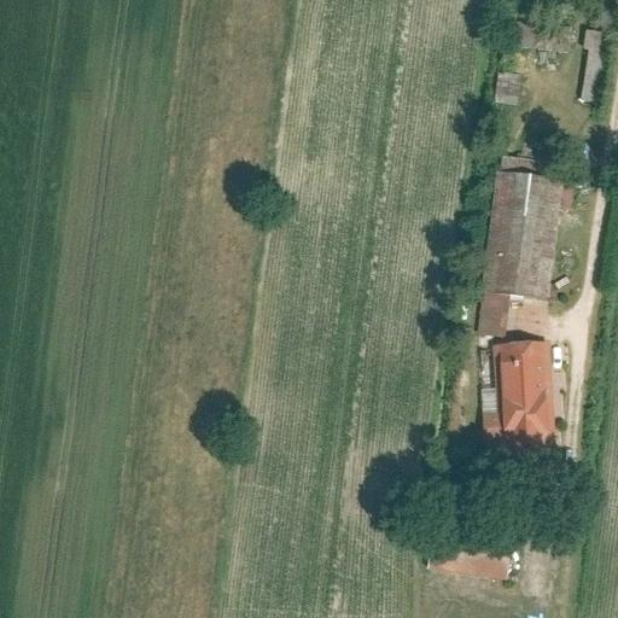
[(590,33),(578,100),(596,103),(608,35),(590,33)]
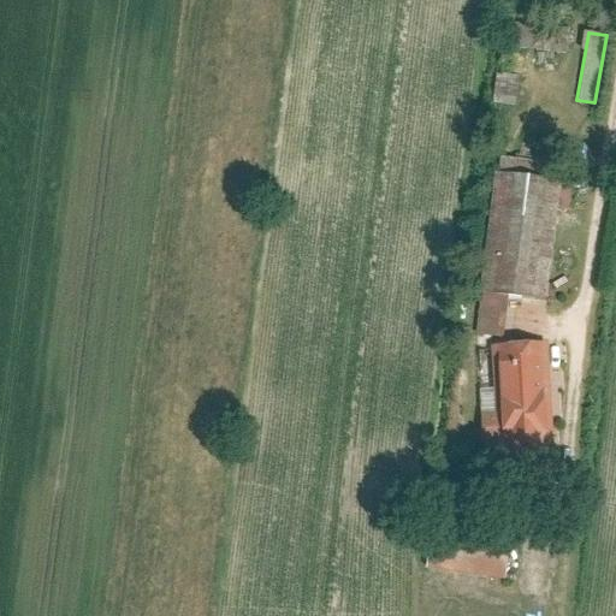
[(569,175),(575,142),(521,131),(515,165),(569,175)]
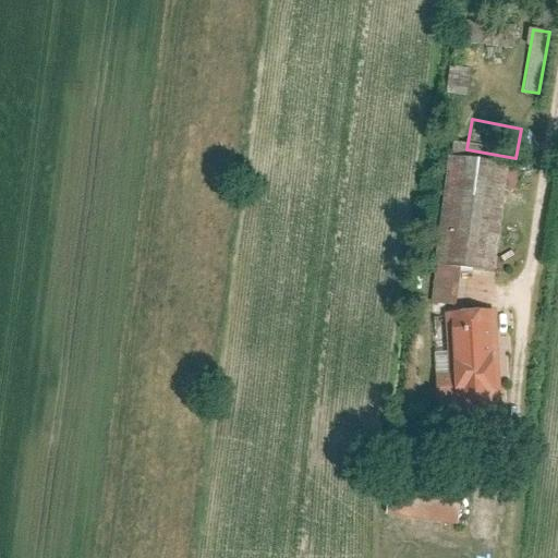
[(512,162),(449,155),(435,262),(498,269),(512,162)]
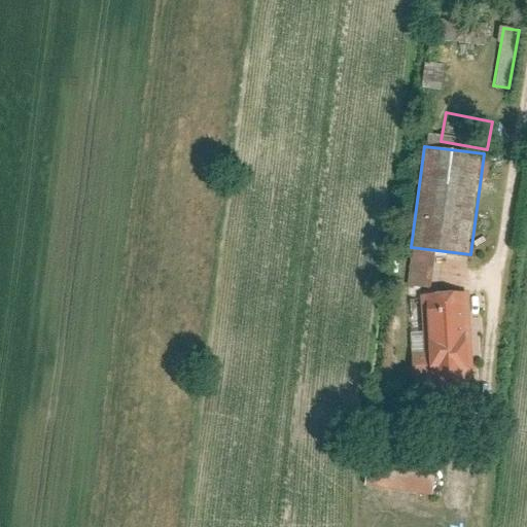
[(469,292),(422,294),(426,393),(473,391),(469,292)]
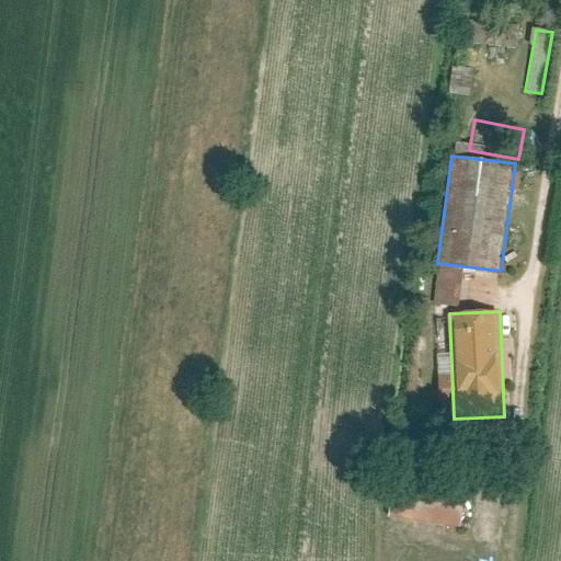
[(387,519),(461,527),(465,490),(391,483),(387,519)]
